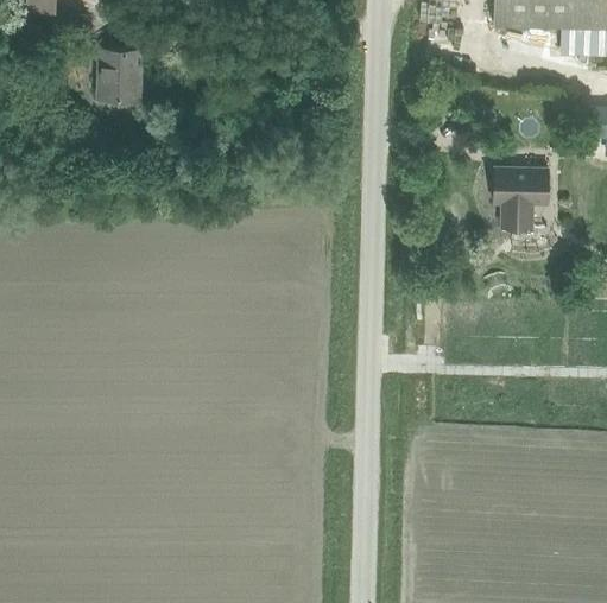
[(29,0),(29,17),(57,17),(57,0),(29,0)]
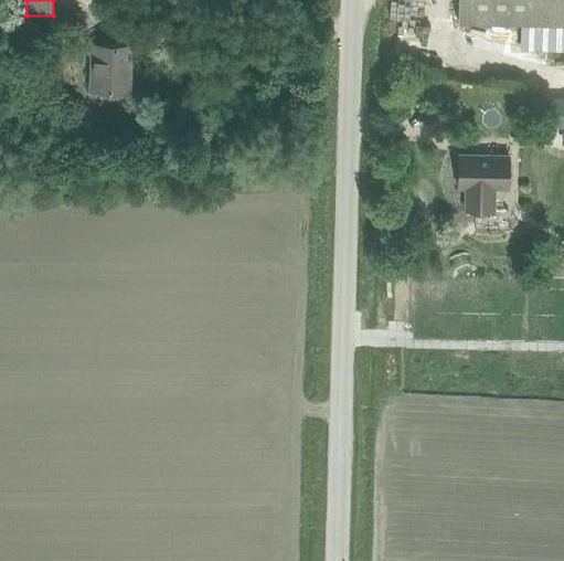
[(563,0),(459,0),(459,25),(563,27),(563,0)]
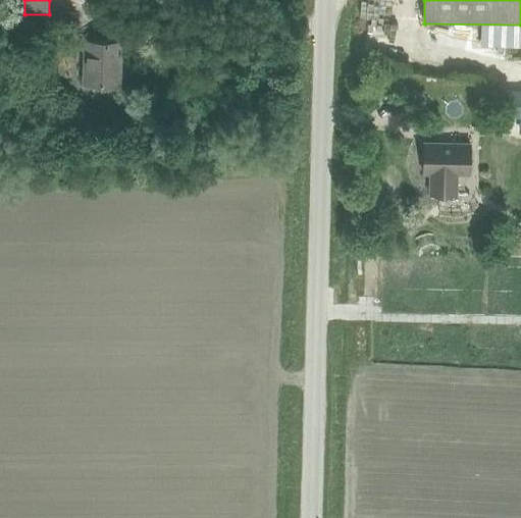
[(85,87),(120,88),(120,69),(116,69),(117,46),(87,45),(85,87)]
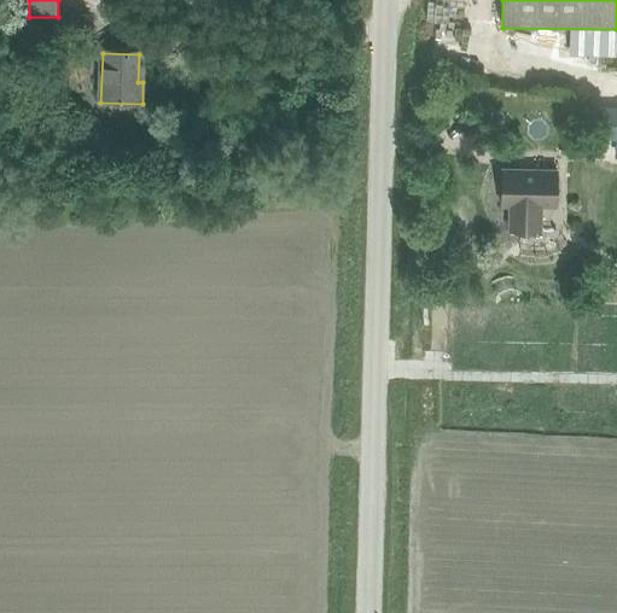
[(595,133),(594,150),(616,150),(616,104),(569,104),(569,123),(589,123),(591,133),(595,133)]
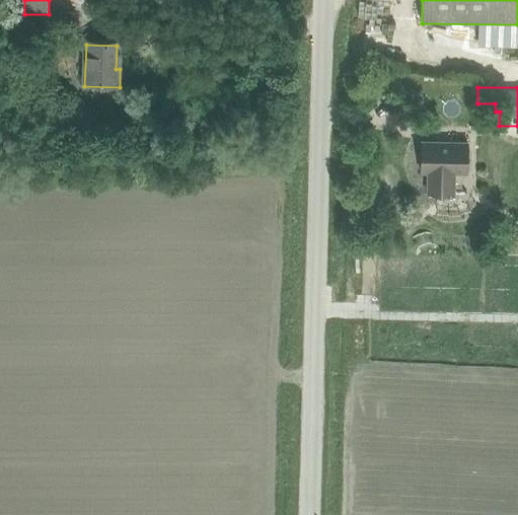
[(429,197),(455,197),(455,176),(467,176),(468,146),(423,145),(423,175),(429,176),(429,197)]
